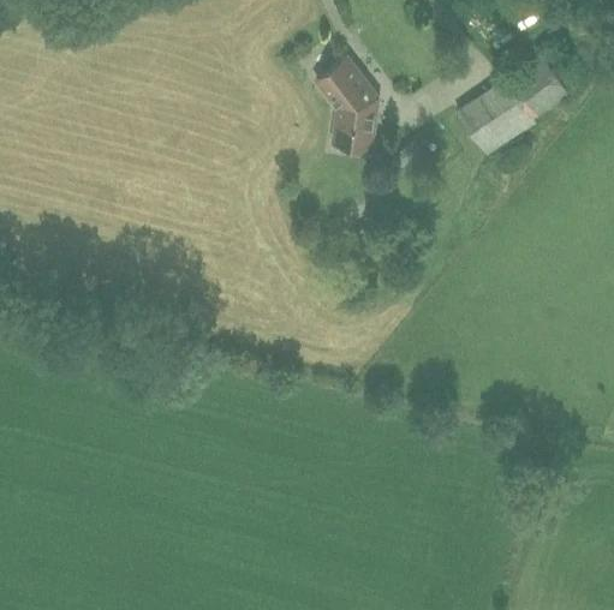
[(540,54),(454,114),(484,157),(534,123),(531,119),(567,94),(540,54)]
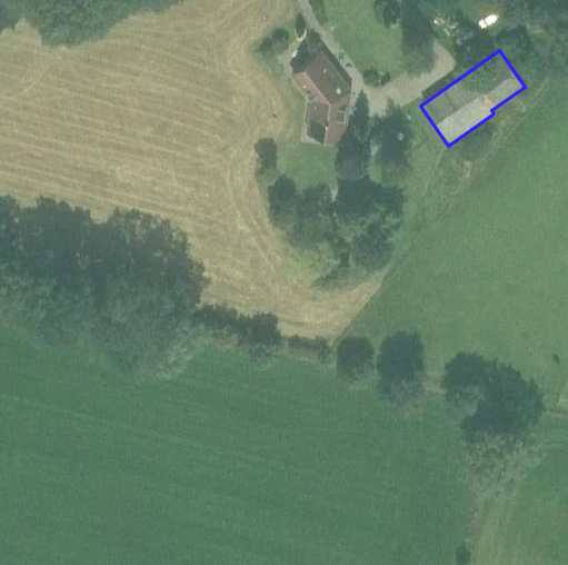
[(324,100),(346,102),(347,91),(318,53),(289,75),(310,101),(321,96),(324,100)]
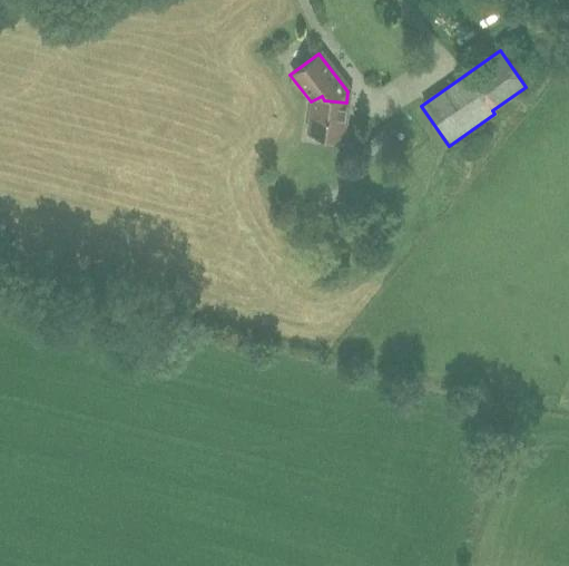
[(322,96),(311,101),(306,134),(342,138),(346,103),(324,100),(322,96)]
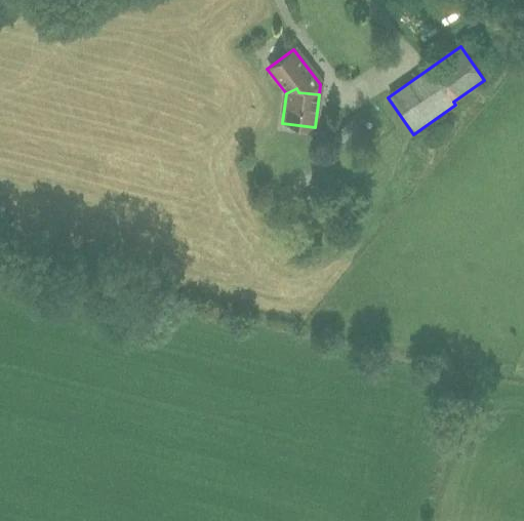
[(365,138),(353,123),(332,138),(345,155),(365,138)]
